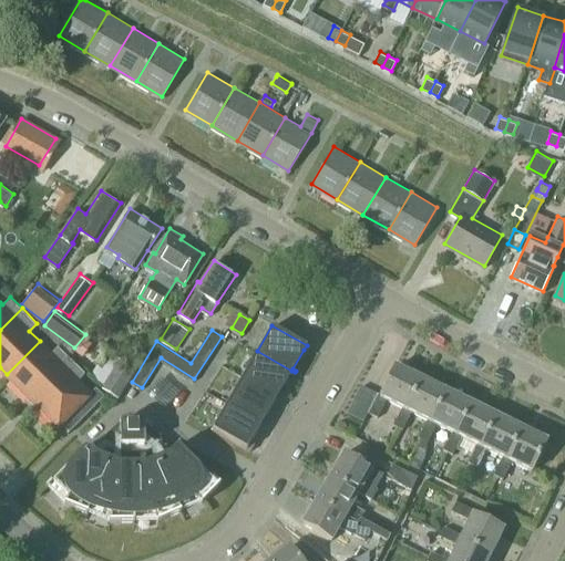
[(85,335),(78,345),(75,350),(83,355),(88,350),(93,342),(85,335)]
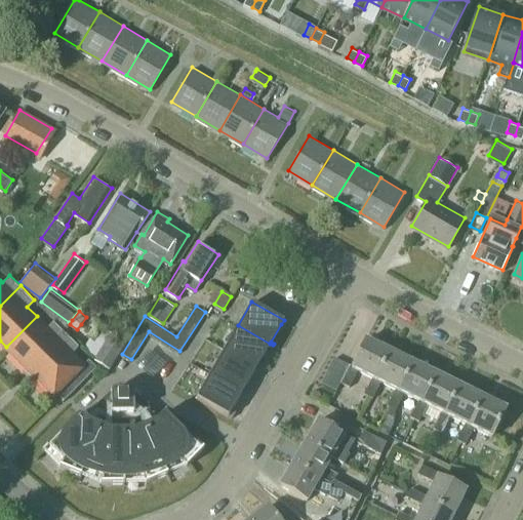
[(54,319),(47,326),(37,316),(6,347),(30,370),(68,332),(54,319)]
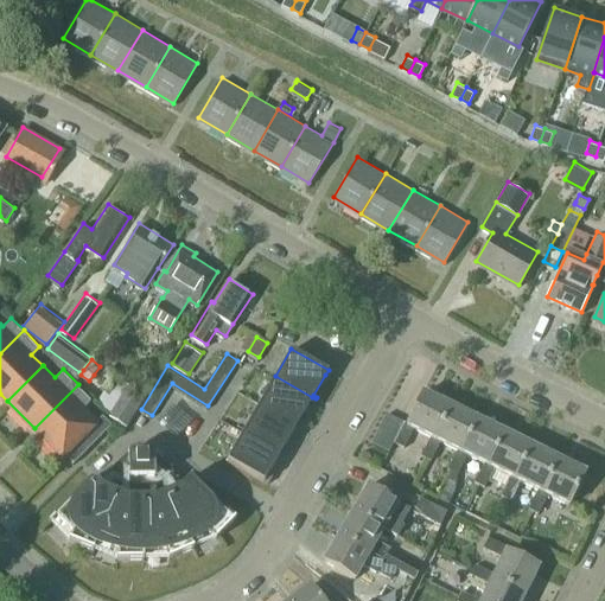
[(275,376),(260,403),(297,423),(300,426),(301,424),(298,422),(312,397),(275,376)]
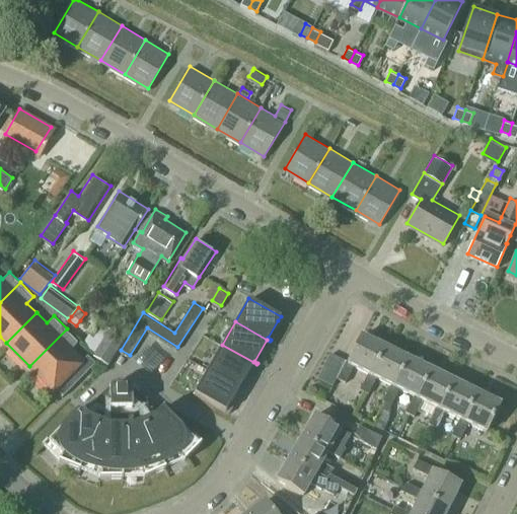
[(127,336),(112,325),(103,340),(90,331),(84,341),(95,352),(94,354),(109,363),(127,336)]
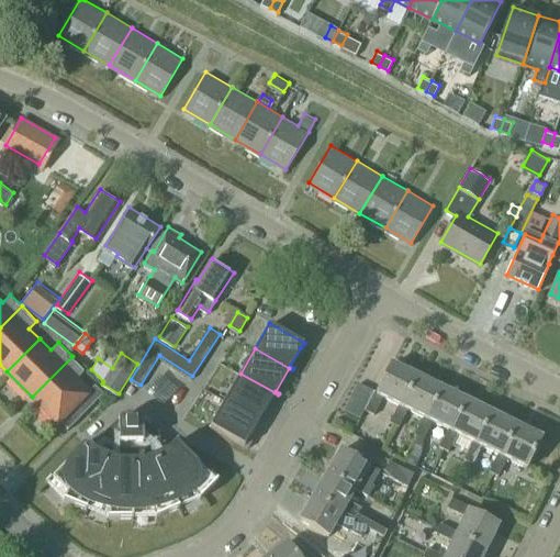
[(32,397),(35,400),(58,422),(62,419),(70,410),(79,401),(88,392),(90,390),(77,377),(85,369),(73,356),(32,397)]
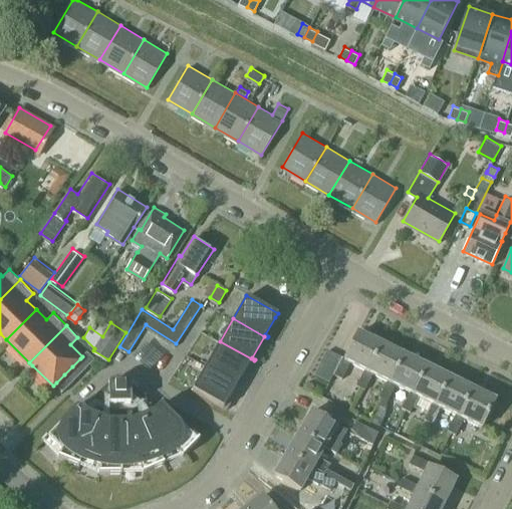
[(359,329),(345,356),(328,347),(315,373),(330,380),(334,372),(343,376),(351,360),(365,367),(368,368),(382,340),(359,329)]
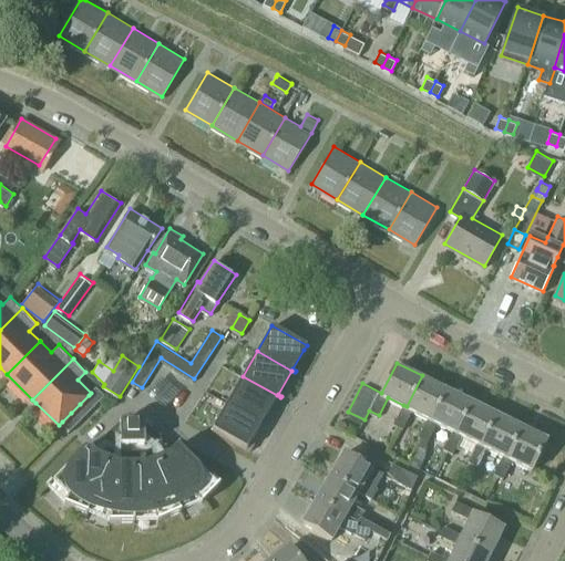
[(412,409),(428,417),(432,418),(447,388),(422,375),(407,406),(403,405),(394,423),(403,427),(412,409)]
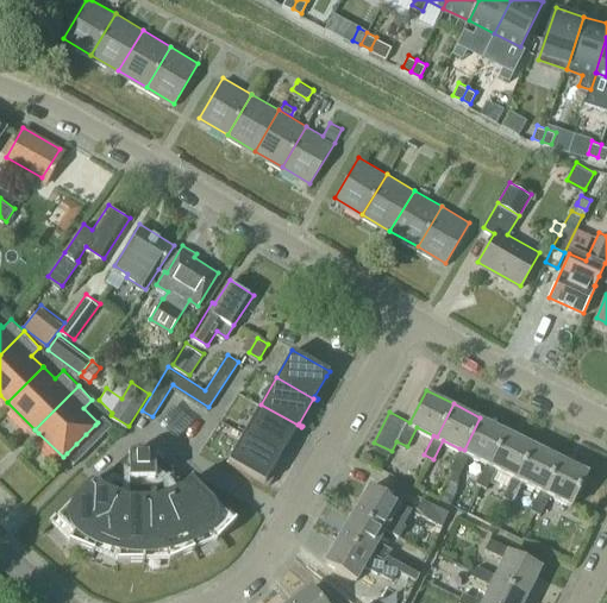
[(245,431),(282,452),(286,454),(287,453),(283,451),(298,425),(261,404),(245,431)]
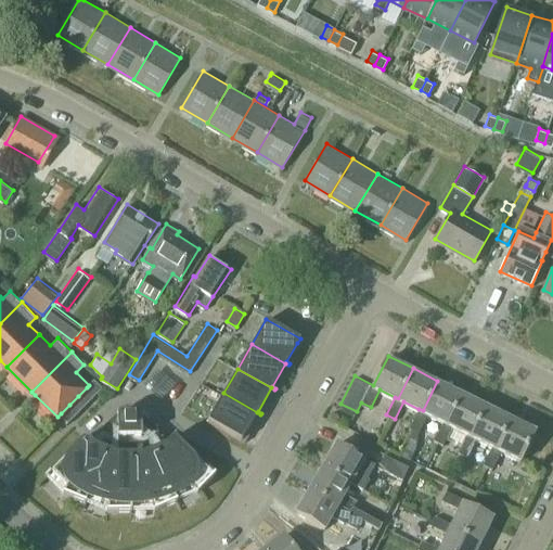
[(95,379),(89,385),(87,387),(94,395),(103,386),(95,379)]
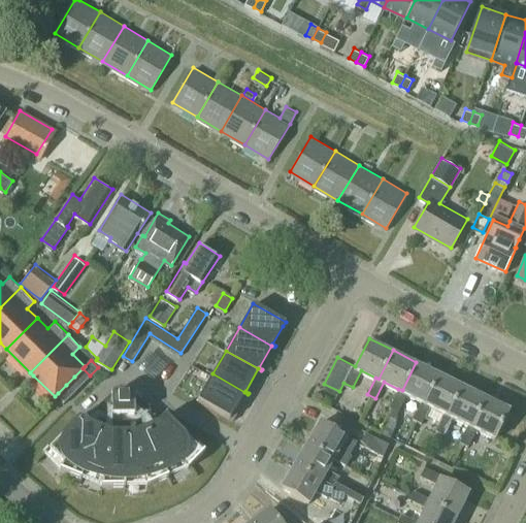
[(407,393),(422,400),(425,402),(439,373),(416,362),(402,390),(398,389),(390,405),(399,410),(407,393)]
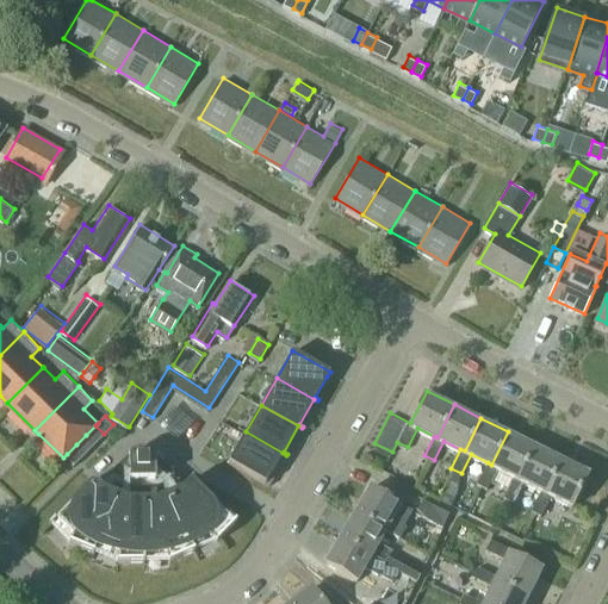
[(95,425),(86,435),(93,443),(104,434),(95,425)]
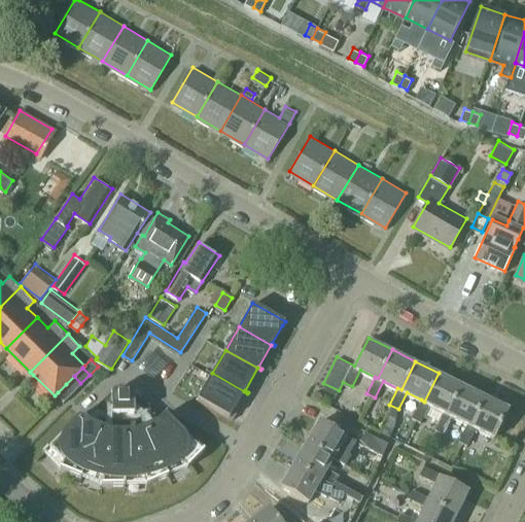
[(231,414),(244,391),(212,373),(199,396),(234,417),(234,416),(231,414)]
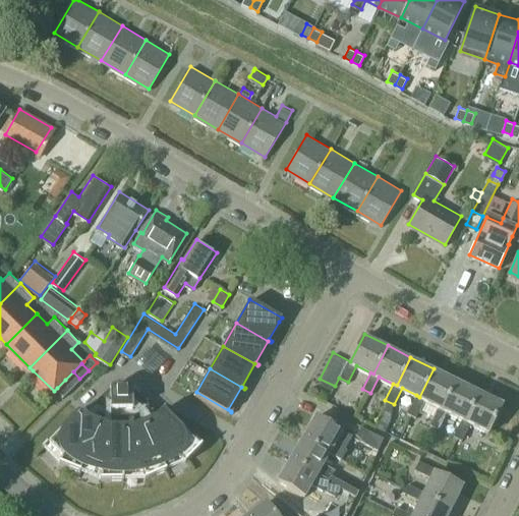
[(424,399),(440,406),(443,408),(457,380),(434,368),(419,397),(416,395),(408,411),(416,415),(424,399)]
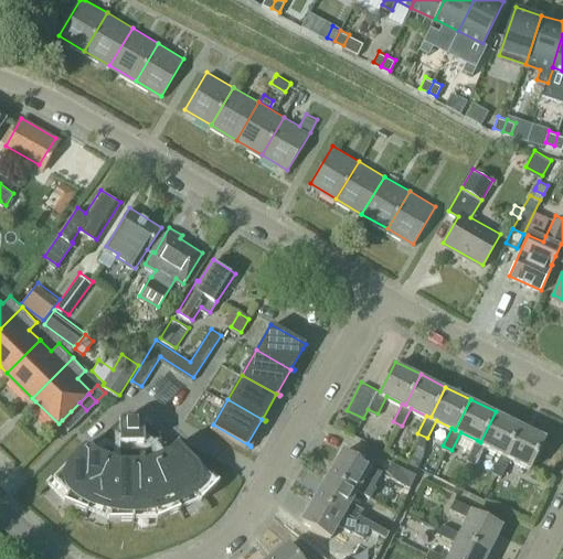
[(80,402),(71,411),(78,419),(86,410),(80,402)]
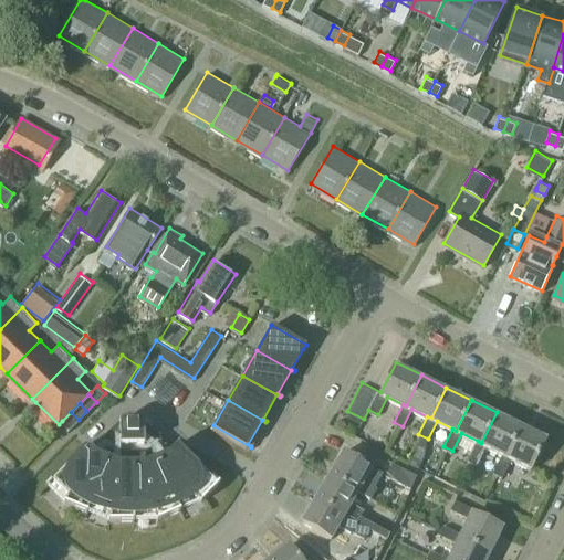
[(71,412),(62,421),(70,429),(79,420),(71,412)]
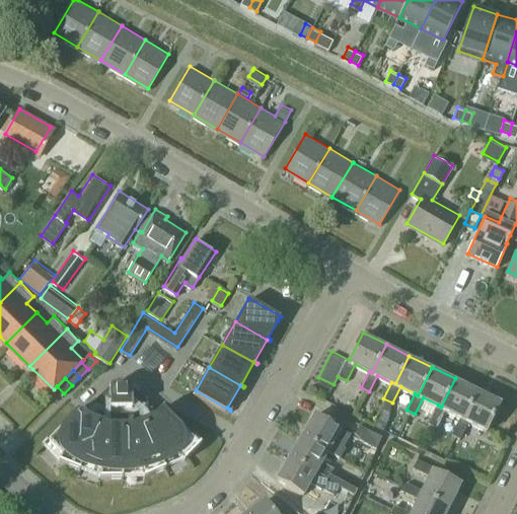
[(446,409),(460,416),(463,418),(477,389),(455,378),(441,407),(438,405),(430,421),(438,425),(446,409)]
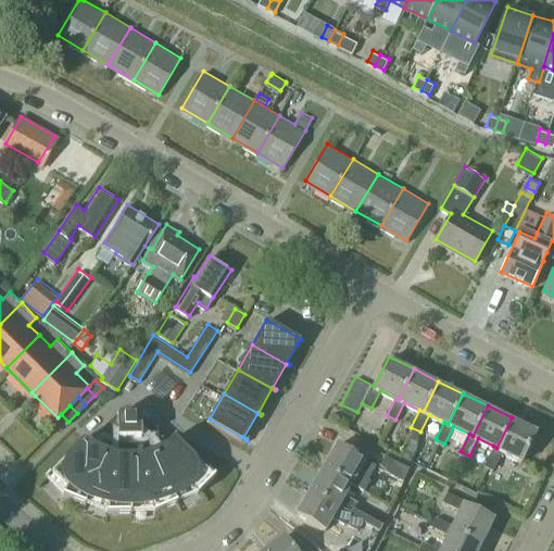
[(120,410),(117,412),(103,425),(101,434),(120,441),(120,436),(140,436),(140,441),(158,435),(158,425),(142,412),(143,411),(141,410),(138,409),(136,408),(134,408),(129,408),(126,408),(123,409),(120,410)]
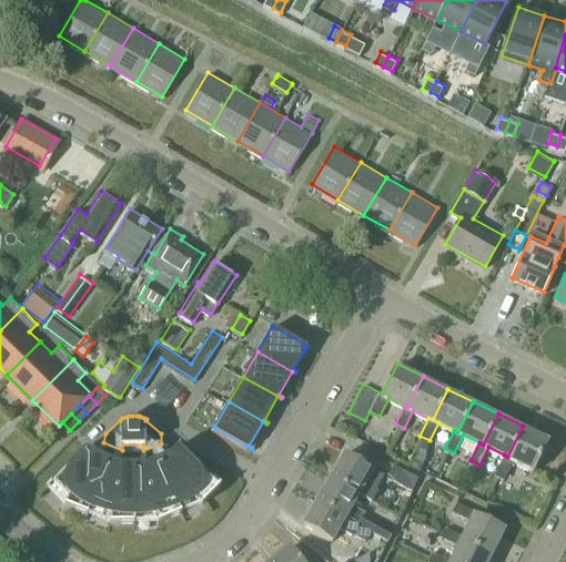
[(548,438),(523,426),(507,457),(504,455),(495,472),(505,478),(514,459),(534,469),(548,438)]
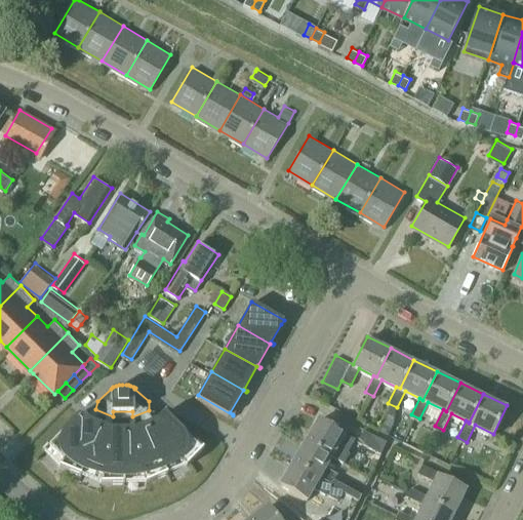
[(166,409),(165,410),(164,409),(155,422),(155,421),(132,430),(132,429),(108,429),(109,428),(86,418),(87,417),(81,411),(81,410),(48,443),(64,458),(61,466),(82,474),(84,467),(103,474),(103,482),(125,481),(125,474),(145,474),(147,481),(168,472),(165,465),(183,457),(189,464),(204,447),(166,409)]
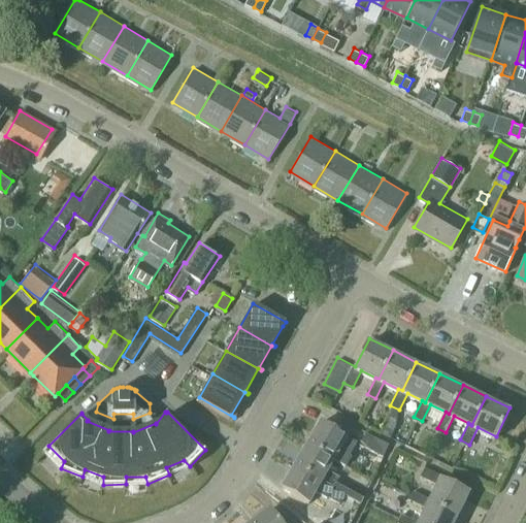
[(321,420),(308,442),(335,457),(346,462),(351,454),(340,448),(348,435),(321,420)]
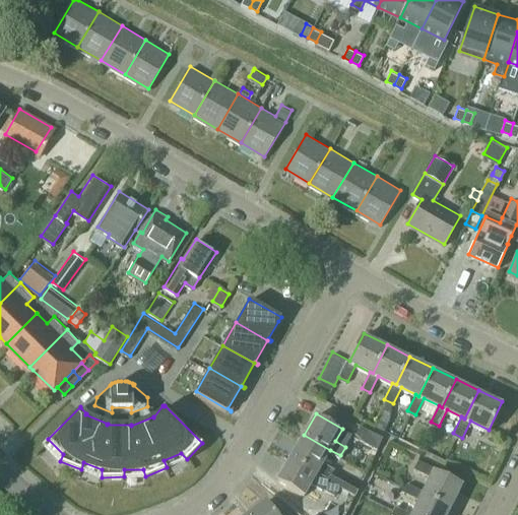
[(378,447),(384,435),(361,424),(354,436),(378,447)]
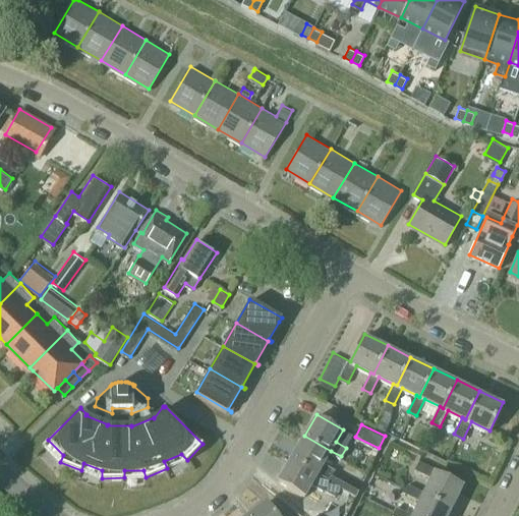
[(341,485),(356,495),(361,485),(335,470),(336,469),(324,462),(331,451),(304,436),(291,457),(341,485)]
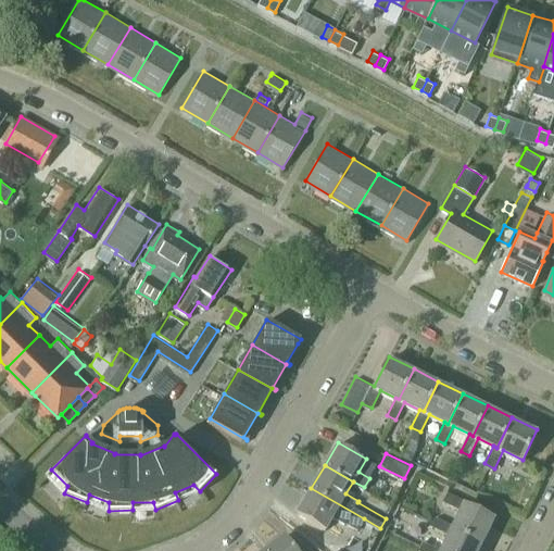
[(359,527),(364,518),(311,488),(298,511),(326,527),(334,515),(345,522),(347,521),(359,527)]
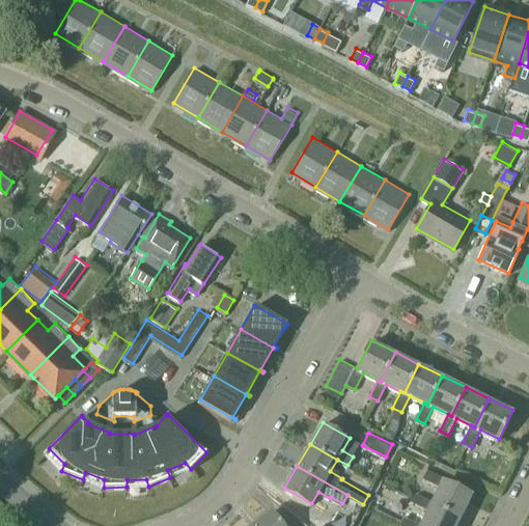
[(441,485),(434,499),(432,503),(461,517),(472,493),(444,479),(446,476),(428,468),(423,476),(441,485)]
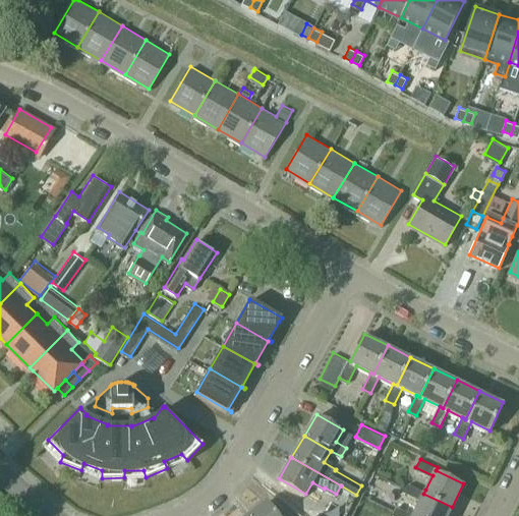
[(411,515),(447,515),(452,507),(423,494),(425,490),(408,481),(404,491),(420,499),(413,513),(411,515)]
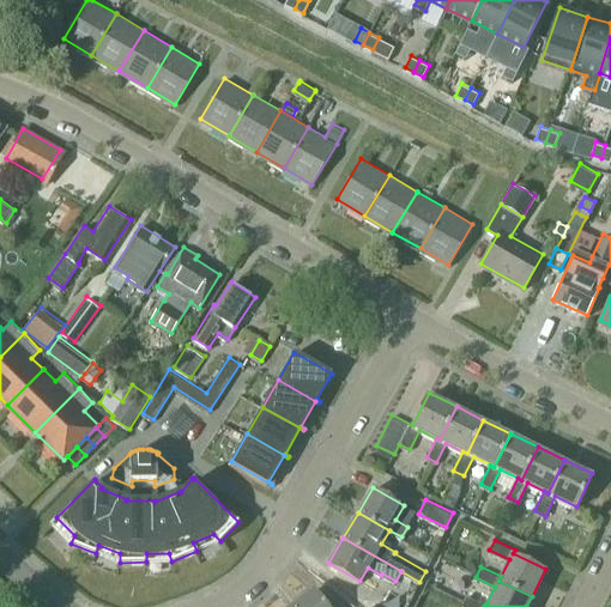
[(291,606),(328,606),(314,588),(290,606),(291,606)]
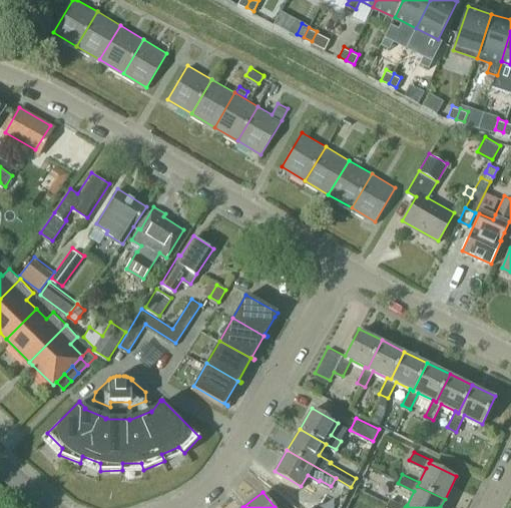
[(405,507),(407,505),(391,497),(387,505),(392,507),(405,507)]
